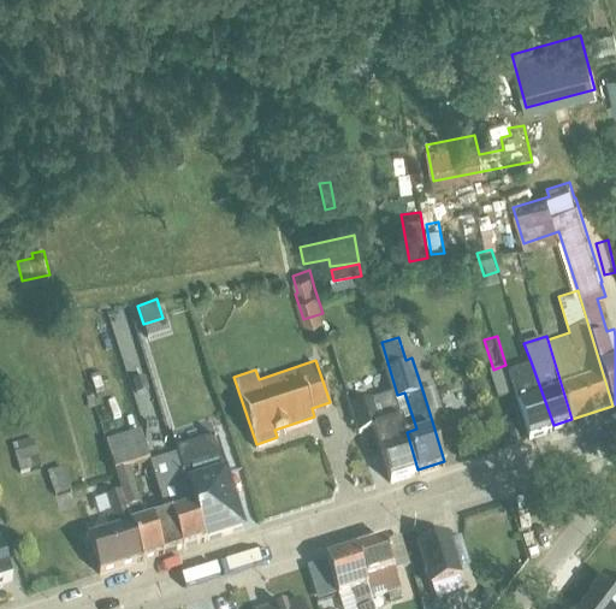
[(529,433),(554,425),(531,361),(508,368),(529,433)]
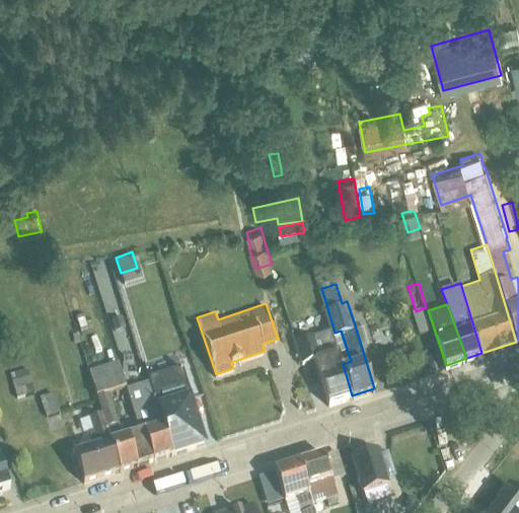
[(366,322),(355,325),(361,345),(372,341),(366,322)]
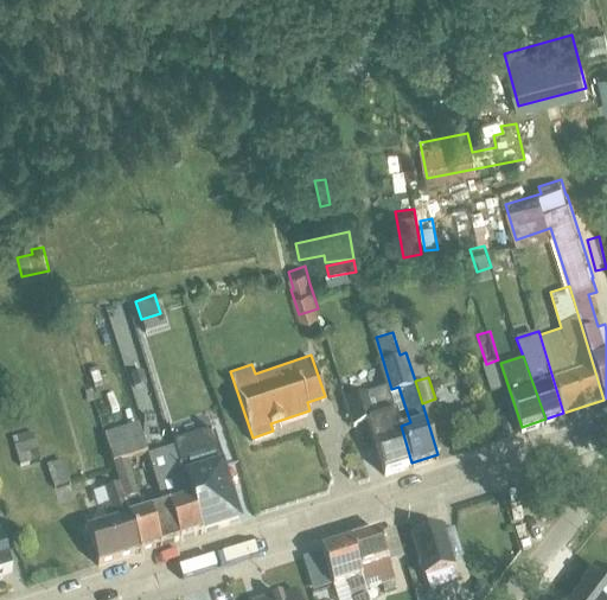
[(369,390),(345,397),(353,422),(376,415),(369,390)]
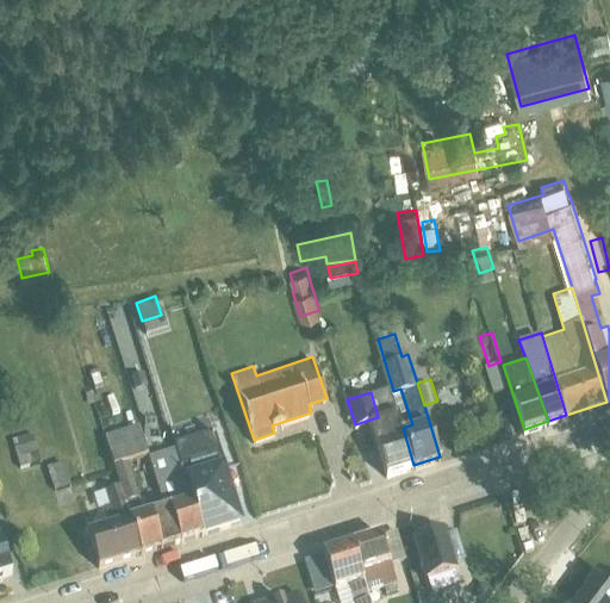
[(180,538),(166,503),(144,510),(138,493),(139,493),(129,457),(148,451),(139,422),(106,433),(114,460),(113,461),(119,482),(142,549),(180,538)]
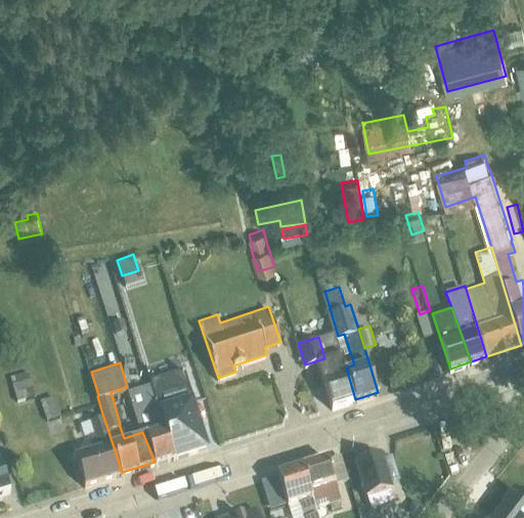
[(332,372),(322,375),(333,406),(355,399),(346,368),(346,367),(332,372)]
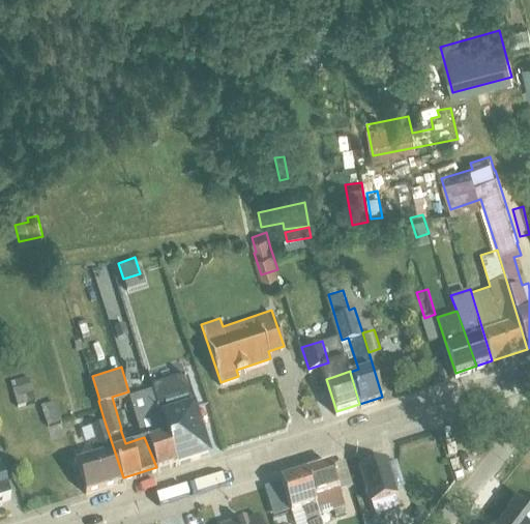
[(35,398),(29,372),(10,378),(17,403),(35,398)]
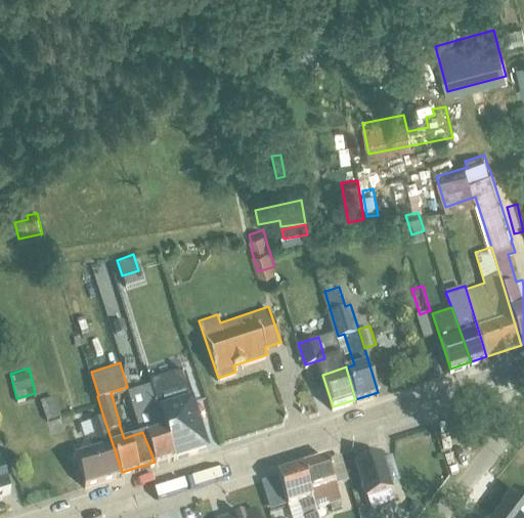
[(174,456),(206,446),(181,369),(150,378),(151,382),(174,456)]
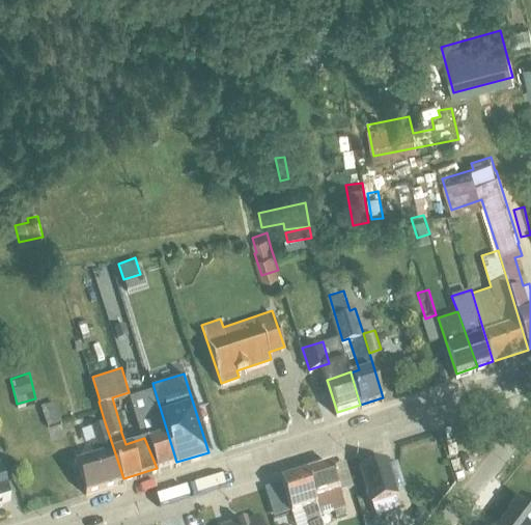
[(157,468),(176,462),(154,387),(130,394),(144,438),(157,468)]
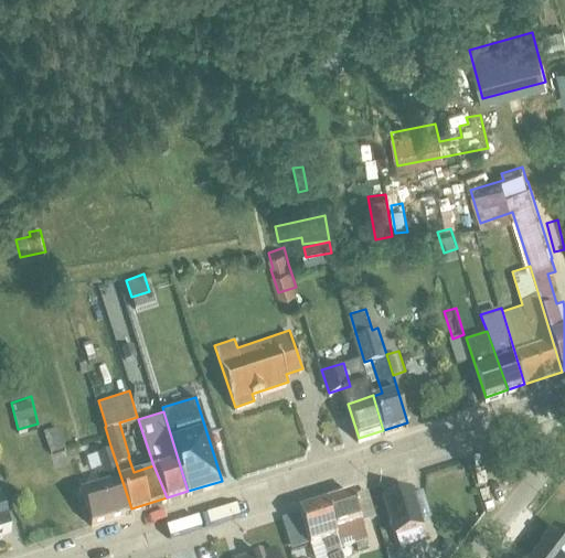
[(44,428),(51,449),(65,444),(60,424),(44,428)]
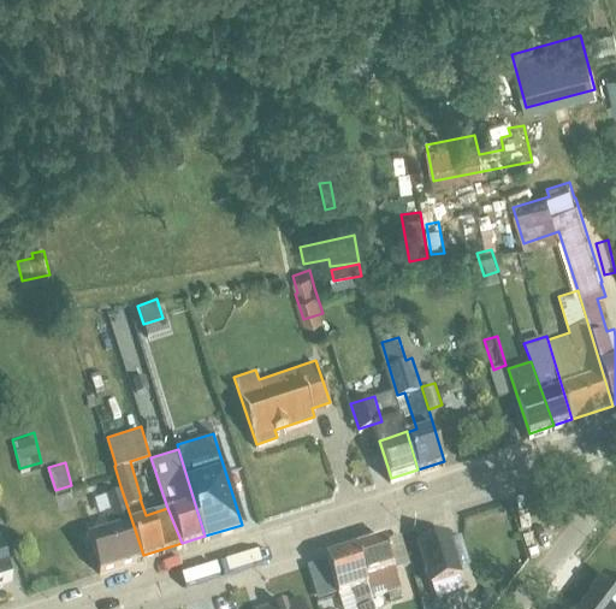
[(100,569),(143,555),(120,486),(95,494),(100,510),(106,508),(112,526),(88,533),(100,569)]
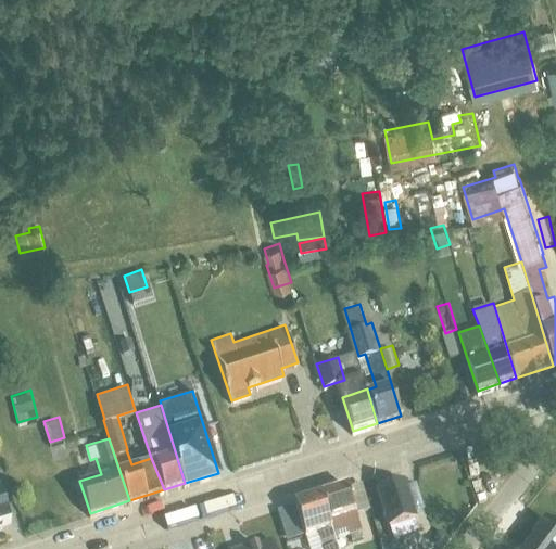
[(416,477),(403,482),(412,509),(425,505),(416,477)]
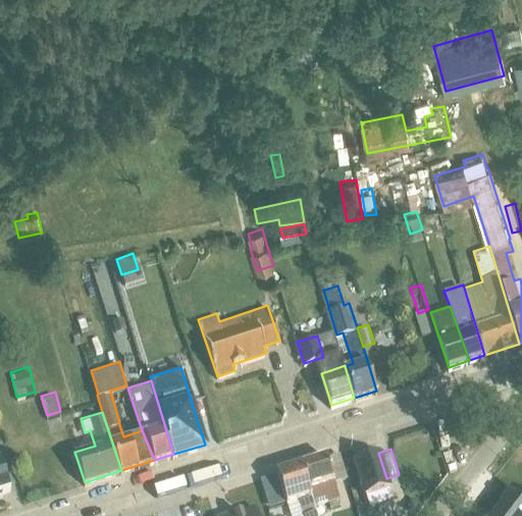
[(340,450),(326,454),(334,478),(348,475),(340,450)]
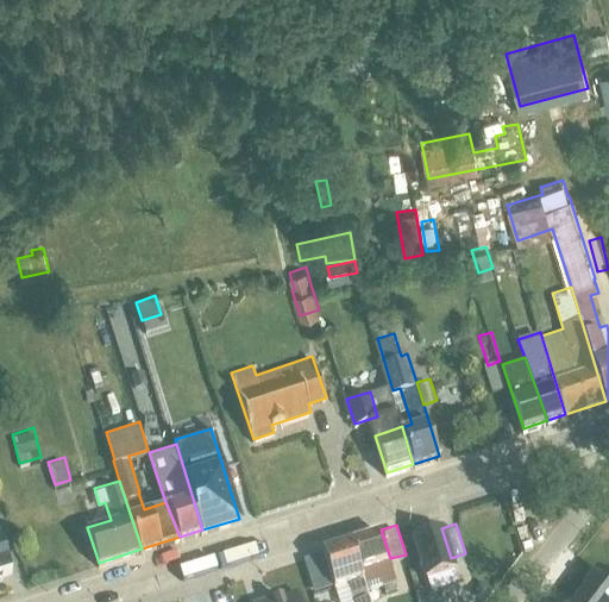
[(431,587),(458,578),(451,558),(441,528),(441,525),(414,534),(427,575),(431,587)]
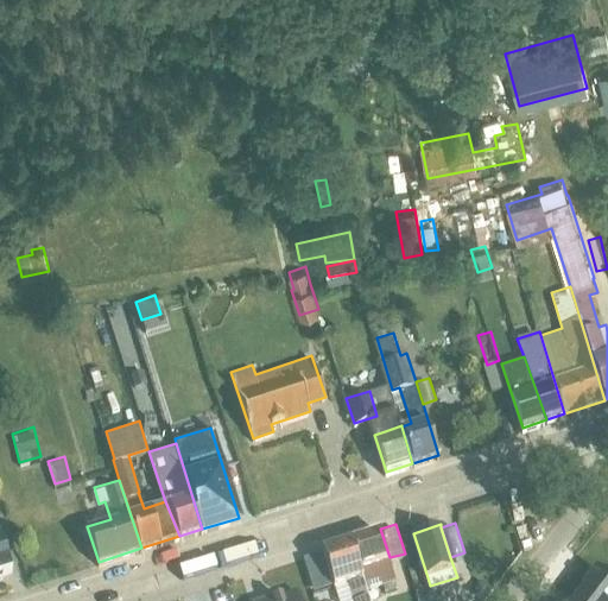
[(366,588),(396,579),(390,557),(380,529),(349,538),(366,588)]
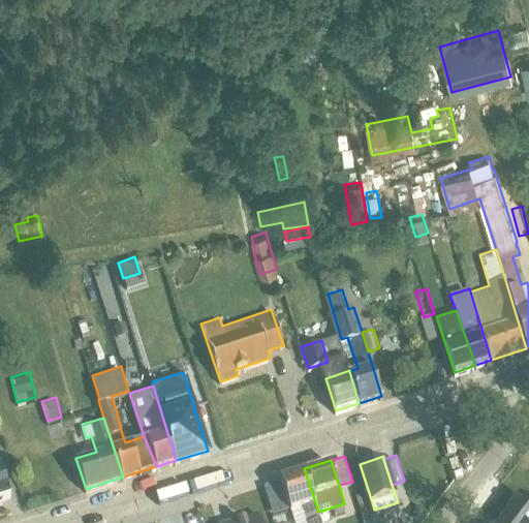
[(0,462),(0,498),(1,499),(1,495),(9,493),(0,462)]
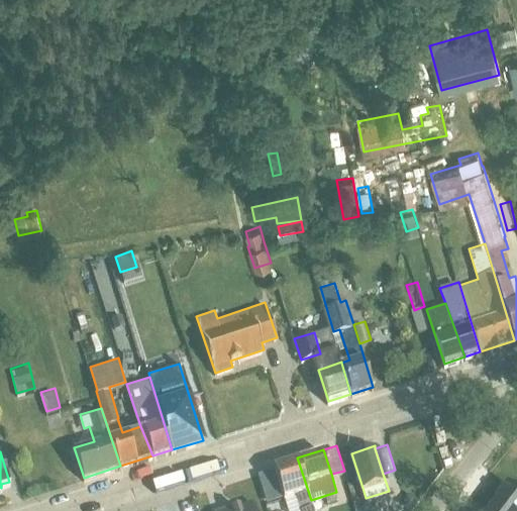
[(314,510),(311,500),(297,457),(274,465),(275,467),(283,493),(288,510),(314,510)]
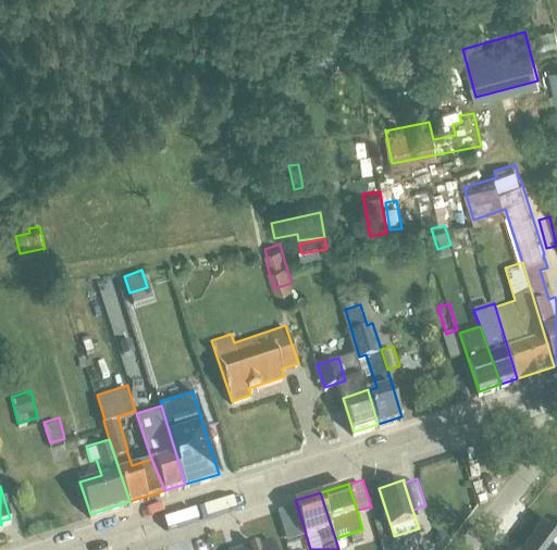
[(296,502),(277,509),(286,537),(305,530),(296,502)]
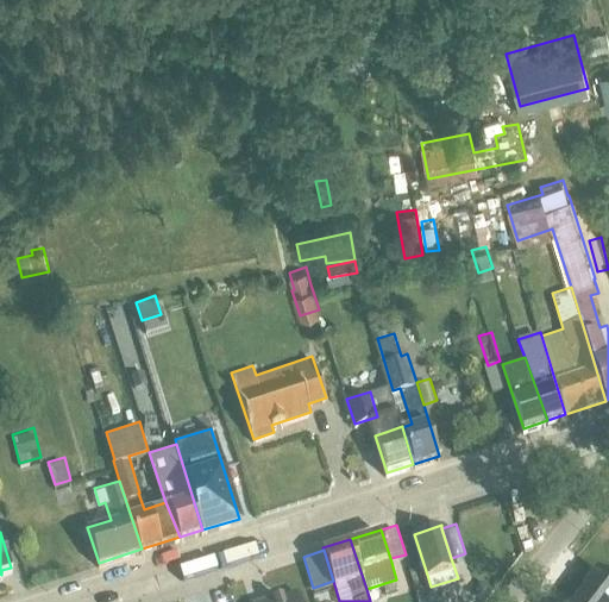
[(251,600),(251,601),(301,601),(297,589),(270,597),(269,595),(251,600)]
